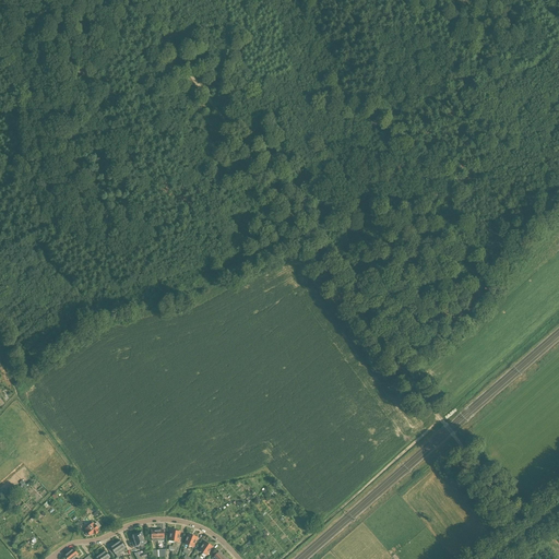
[(93,523),(85,530),(86,531),(86,532),(85,534),(87,536),(90,535),(93,533),(95,535),(99,532),(97,530),(98,528),(97,528),(100,526),(97,522),(94,524),(93,523)]
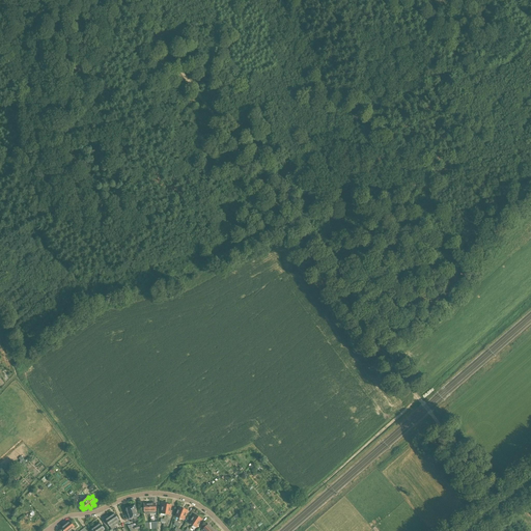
[(135,521),(130,507),(126,509),(128,514),(126,515),(127,520),(130,519),(131,522),(135,521)]
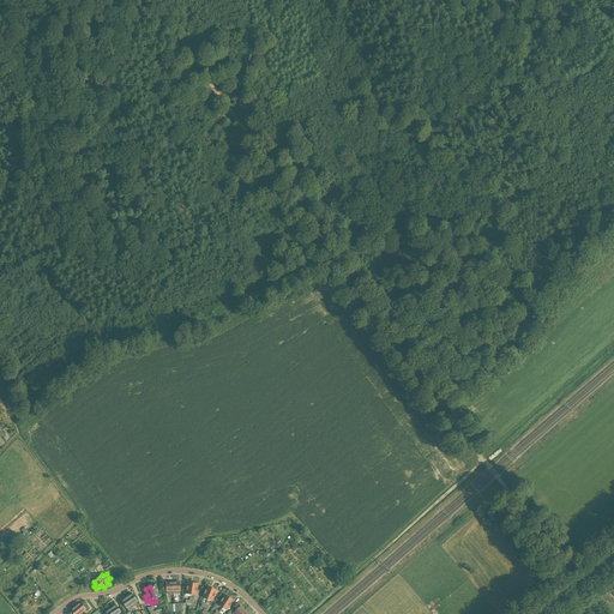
[(208,600),(211,588),(206,587),(202,597),(208,600)]
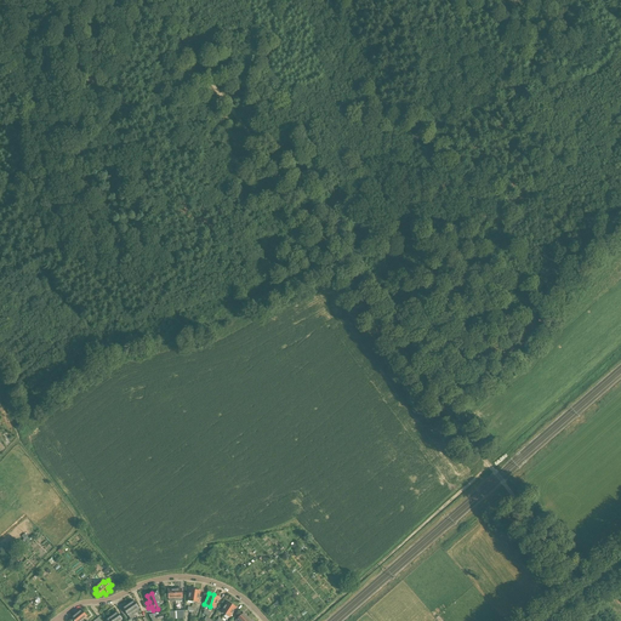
[(214,594),(210,607),(215,609),(220,597),(214,594)]
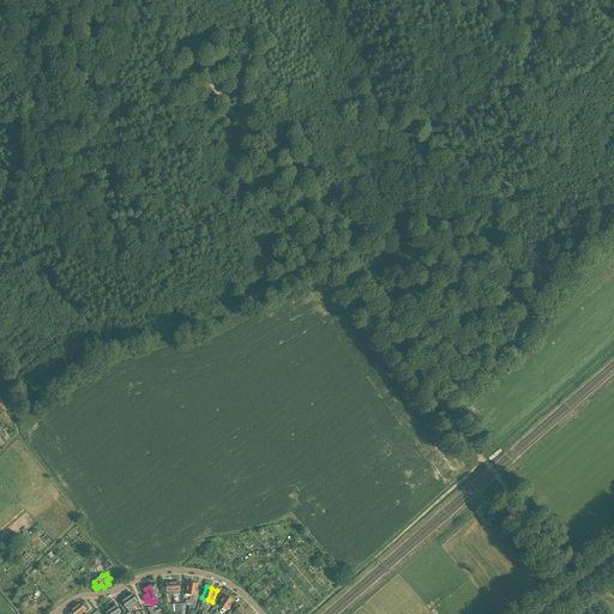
[(132,594),(126,597),(133,607),(138,605),(136,602),(137,601),(132,594)]
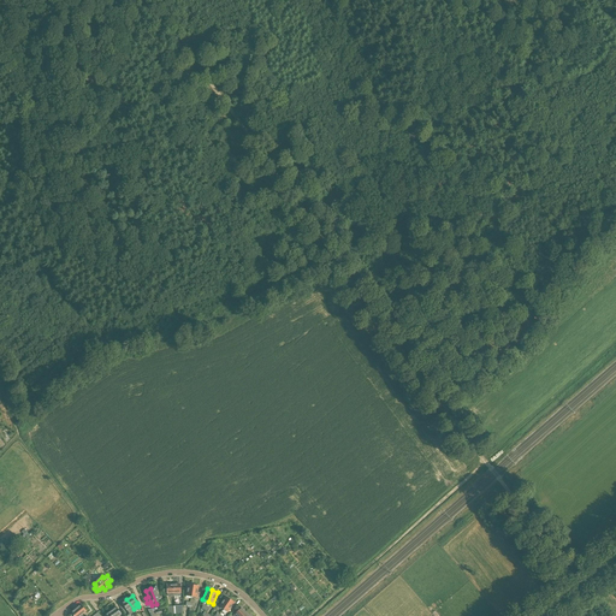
[(223,610),(230,599),(225,596),(219,606),(223,610)]
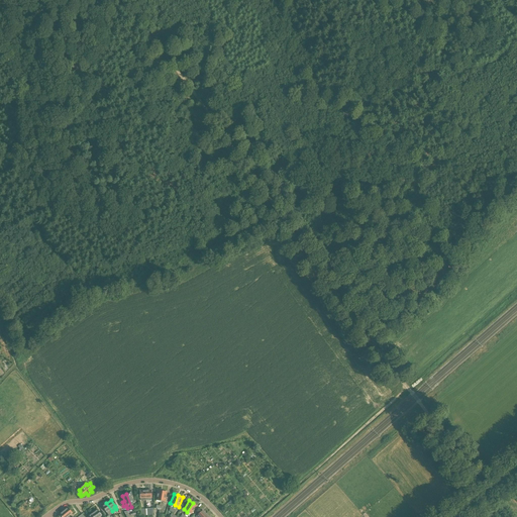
[(112,511),(106,503),(102,506),(109,516),(112,514),(111,512),(112,511)]
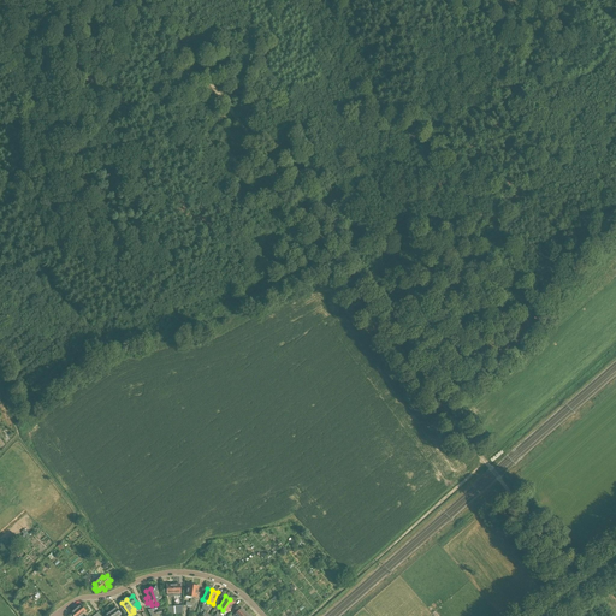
[(235,603),(230,599),(223,610),(227,612),(235,603)]
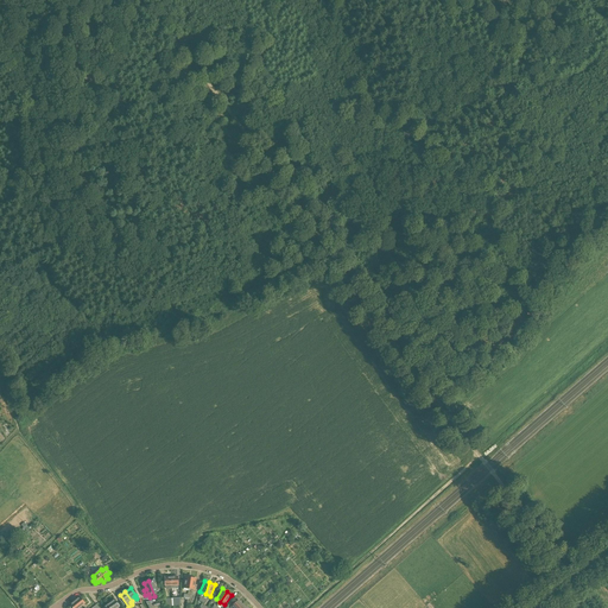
[(75,601),(80,607),(86,603),(80,596),(75,601)]
